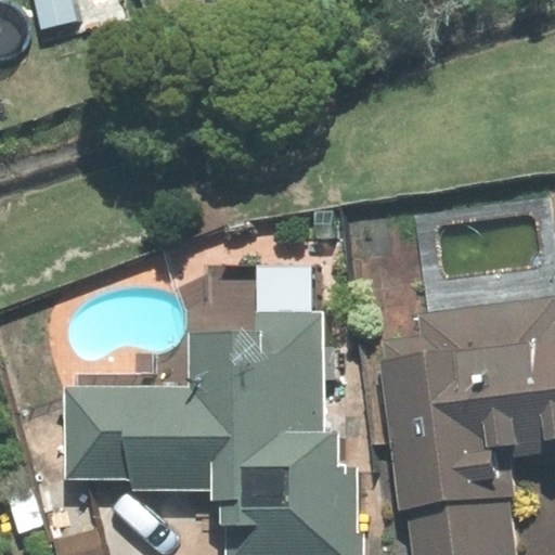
[(104,0),(0,0),(0,93),(121,60),(104,0)]
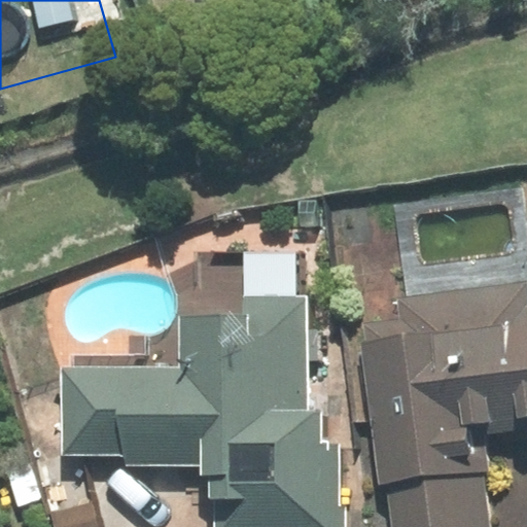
[(179,316),(179,367),(61,367),(61,456),(124,456),(127,465),(202,465),(202,473),(210,473),(210,497),(215,497),(214,526),(345,526),(346,506),(339,506),(339,443),(321,443),(321,411),(309,411),(309,294),(297,294),(297,251),(244,251),(244,316),(179,316)]
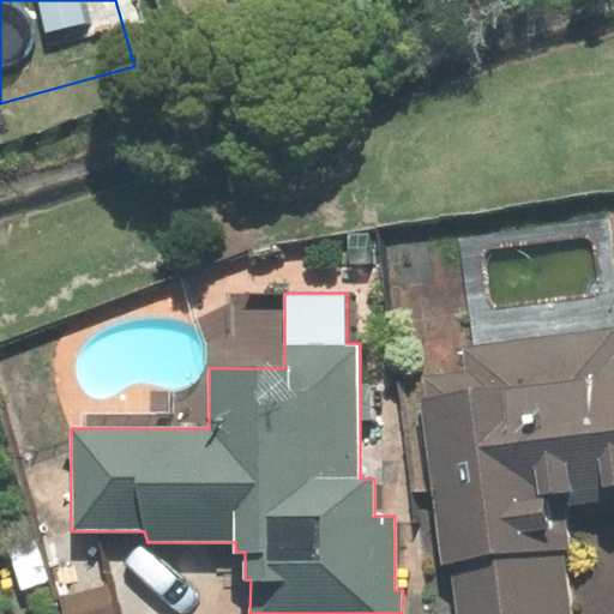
[(471,373),(422,379),(445,559),(451,559),(560,545),(564,543),(559,505),(613,498),(613,331),(468,350),(471,373)]
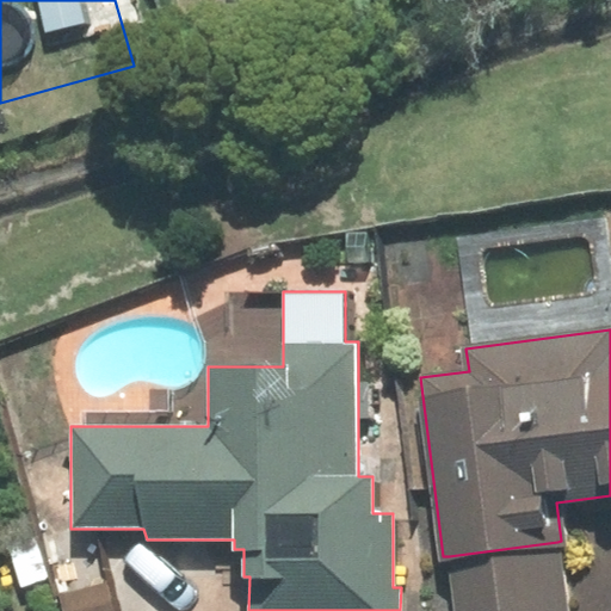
[(566,610),(557,542),(449,556),(455,610),(566,610)]
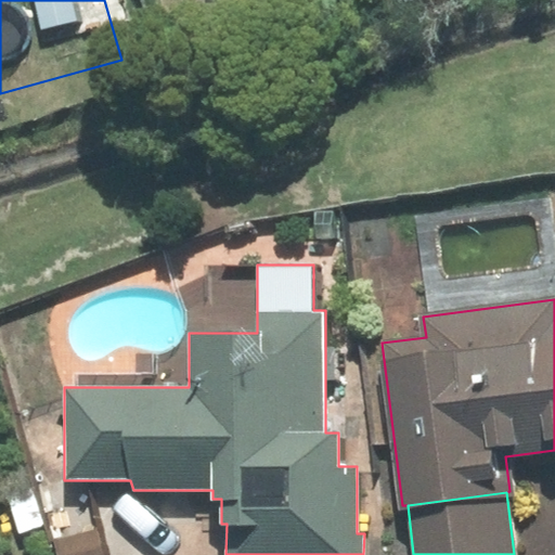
[(104,554),(99,530),(55,541),(59,554),(104,554)]
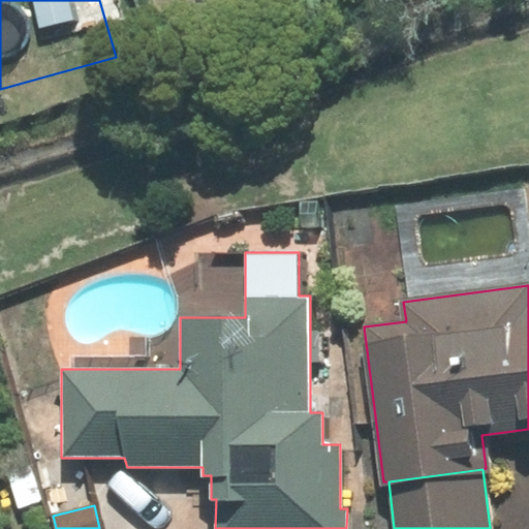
All buildings are outlined.
